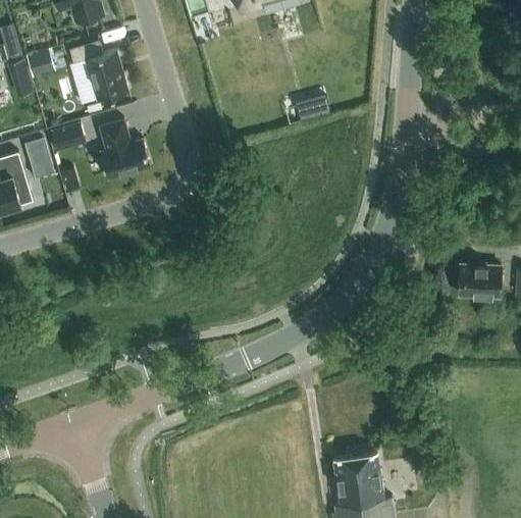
[(70,7),(75,23),(103,15),(98,0),(55,0),(58,10),(70,7)]
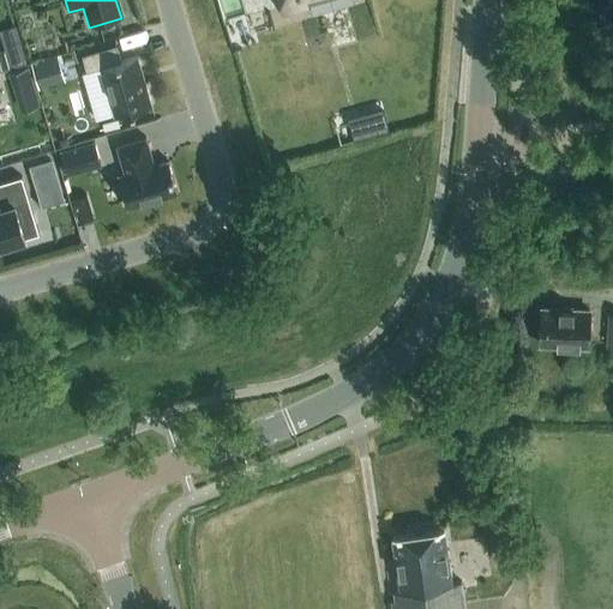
[(280,0),(284,17),(341,0),(280,0)]
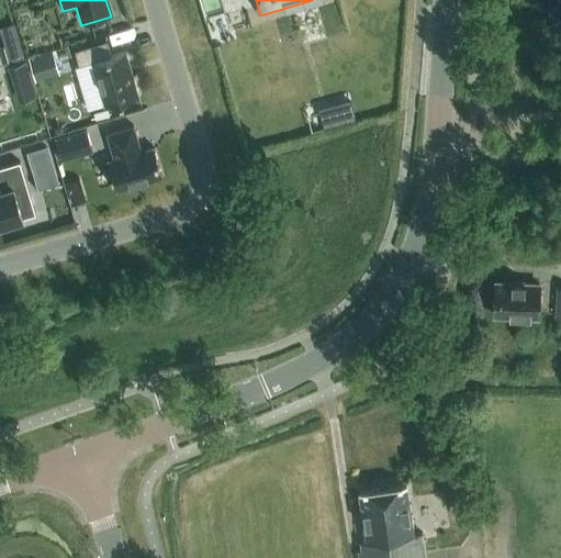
[(91,66),(104,110),(137,100),(124,55),(110,59),(105,45),(74,54),(78,69),(91,66)]
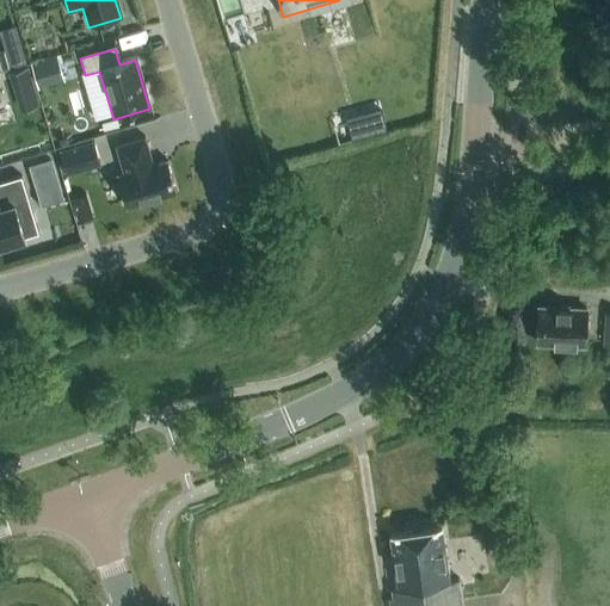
[(10,75),(16,94),(32,90),(26,70),(10,75)]
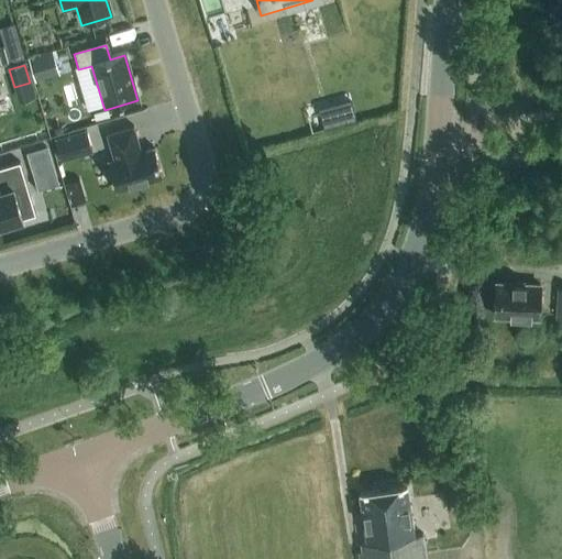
[(132,130),(106,138),(113,163),(107,165),(116,194),(162,181),(153,151),(140,155),(132,130)]
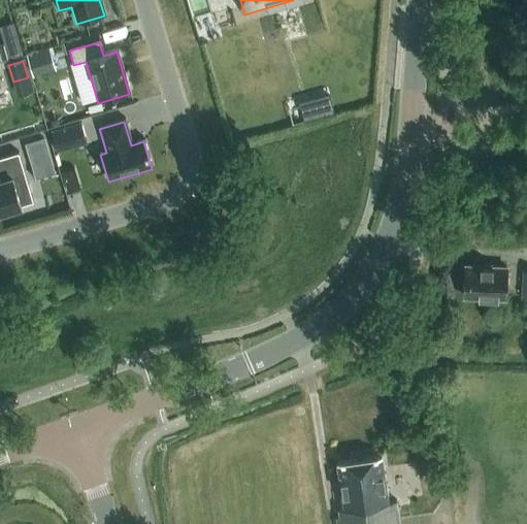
[(79,126),(51,134),(57,154),(86,144),(79,126)]
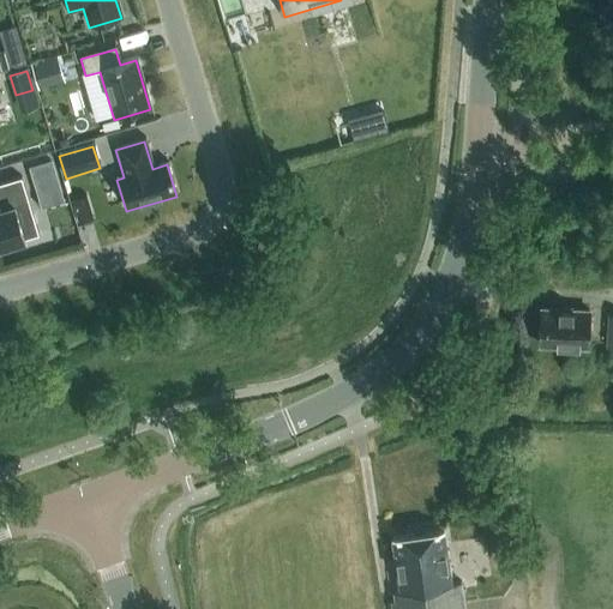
[(0,248),(37,237),(20,180),(0,186),(0,248)]
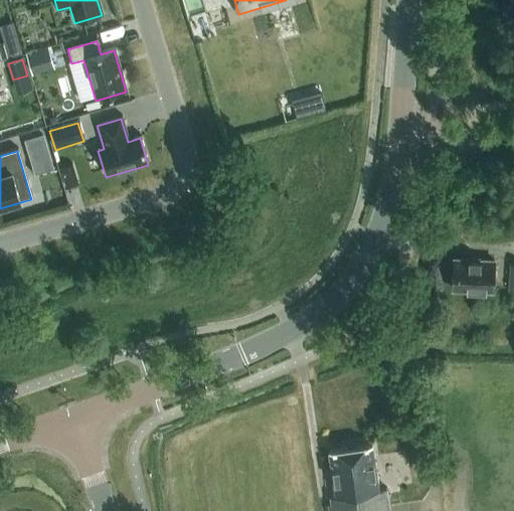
[(453,292),(467,293),(466,299),(471,303),(479,303),(485,300),(485,294),(492,294),(494,263),(454,261),(453,292)]
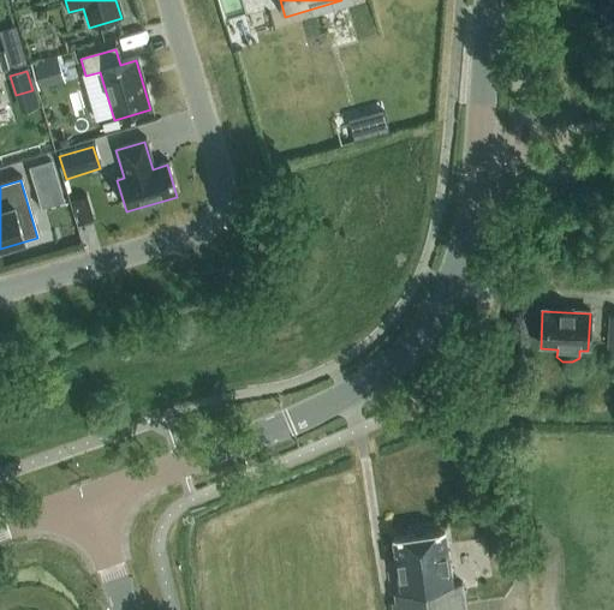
[(464,609),(462,586),(453,587),(445,536),(393,543),(400,594),(394,596),(395,605),(392,606),(392,609),(464,609)]
